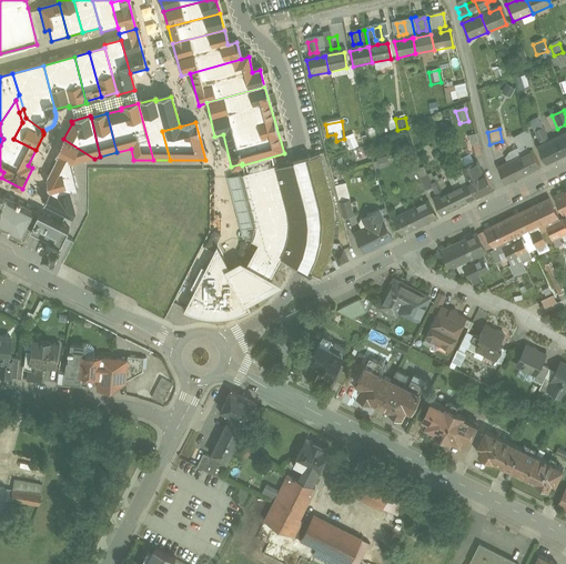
[(366,132),(370,141),(376,139),(374,130),(366,132)]
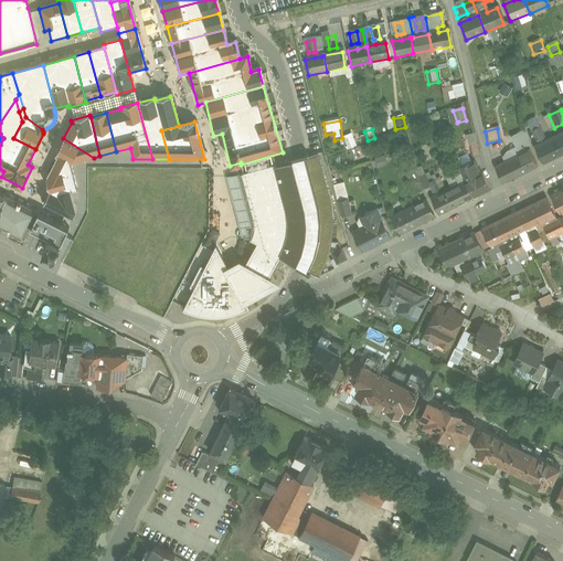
[(538,129),(530,133),(535,144),(542,139),(538,129)]
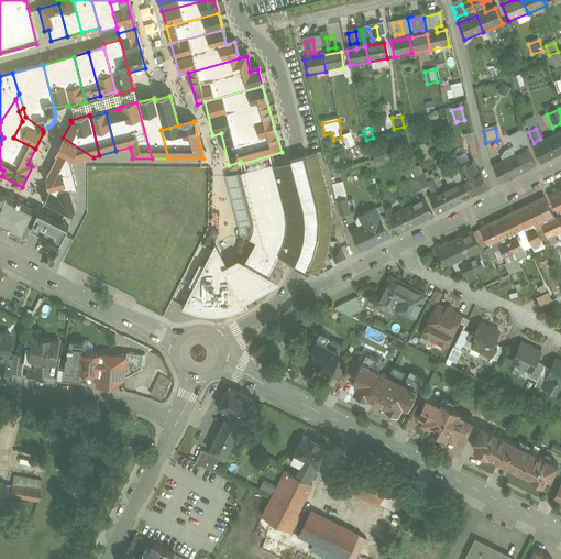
[(520,132),(514,134),(516,139),(519,144),(525,142),(520,132)]
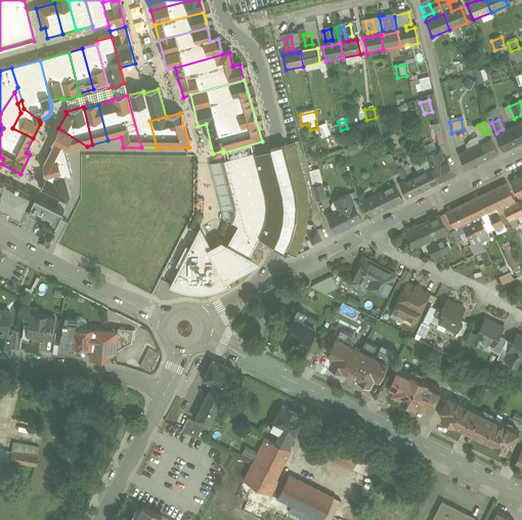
[(521,124),(495,138),(502,152),(521,141),(521,124)]
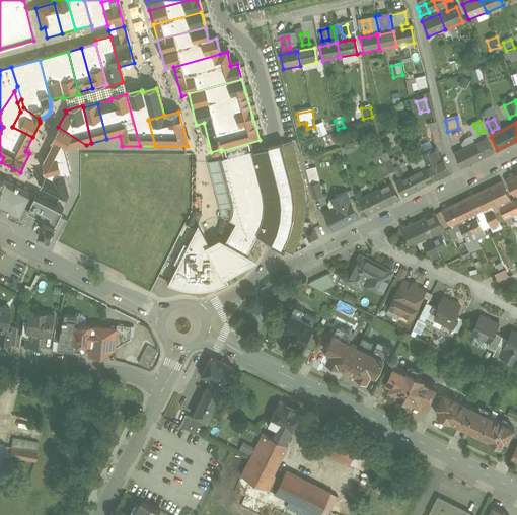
[(315,127),(320,139),(328,135),(323,124),(315,127)]
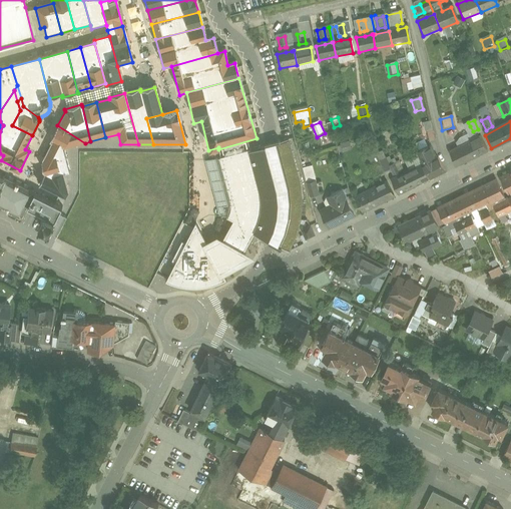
[(85,143),(57,125),(49,141),(51,142),(63,149),(85,143)]
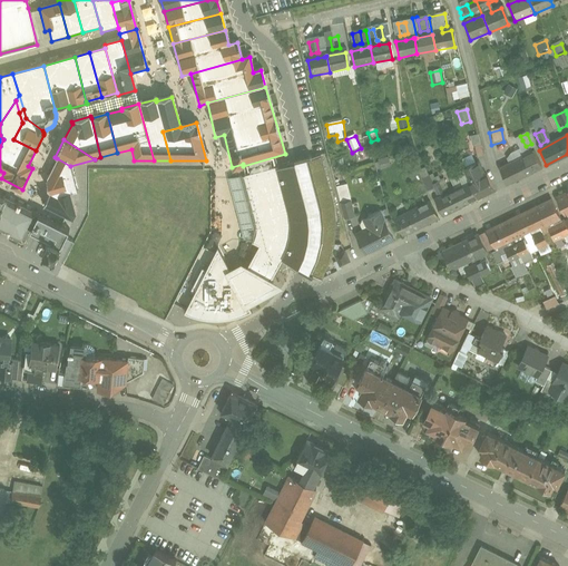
[(522,140),(516,144),(520,154),(528,150),(526,146),(522,140)]
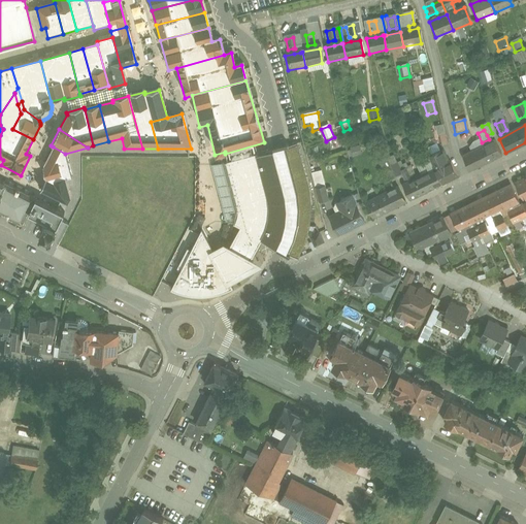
[(444,134),(437,136),(440,148),(446,146),(444,134)]
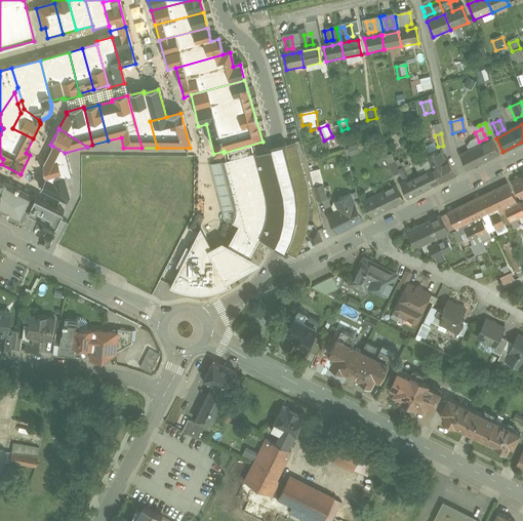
[(490,141),(468,152),(458,156),(466,170),(497,155),(490,141)]
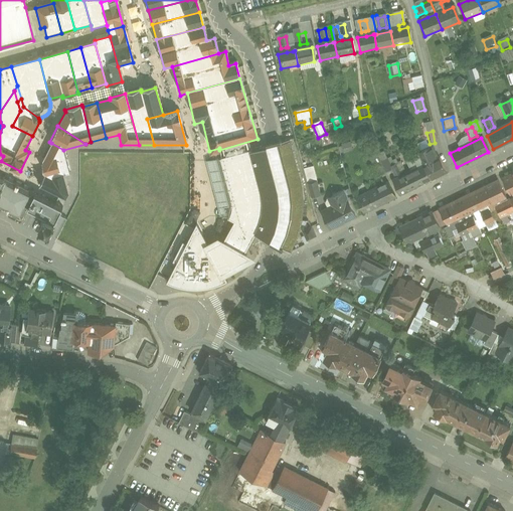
[(63,150),(51,143),(40,164),(44,175),(51,177),(63,175),(68,174),(63,150)]
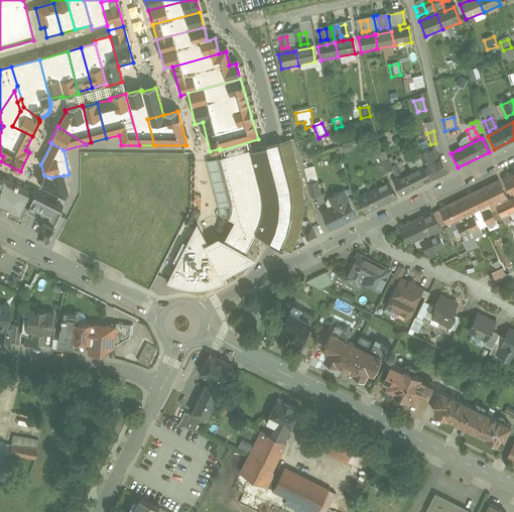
[(430,148),(417,154),(423,167),(430,181),(445,173),(438,160),(432,163),(430,159),(435,157),(430,148)]
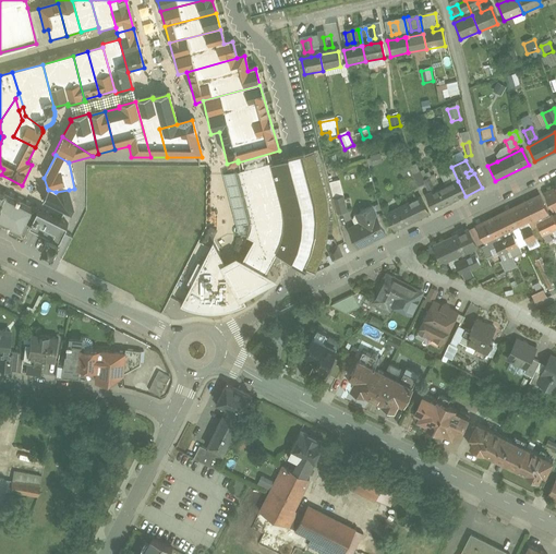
[(238,172),(248,206),(278,199),(269,166),(270,165),(270,164),(238,172)]
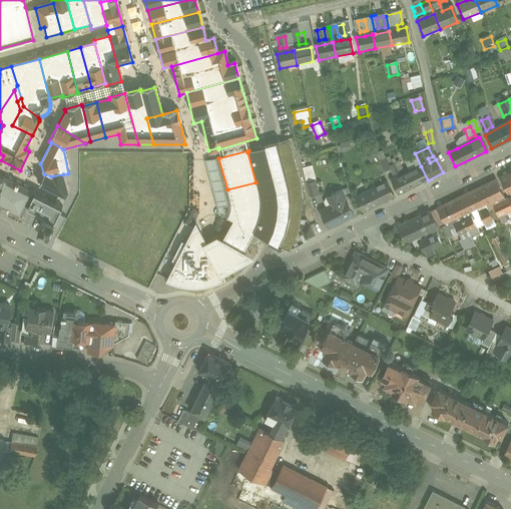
[(393,160),(386,163),(384,160),(379,162),(378,163),(383,173),(389,171),(391,176),(402,171),(397,162),(395,163),(393,160)]
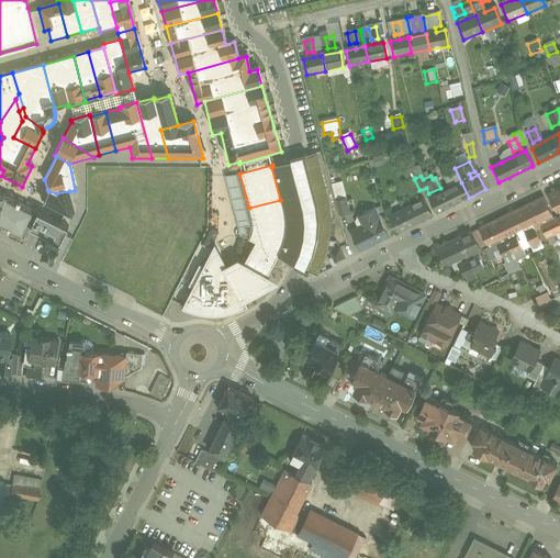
[(414,179),(403,185),(409,196),(420,190),(414,179)]
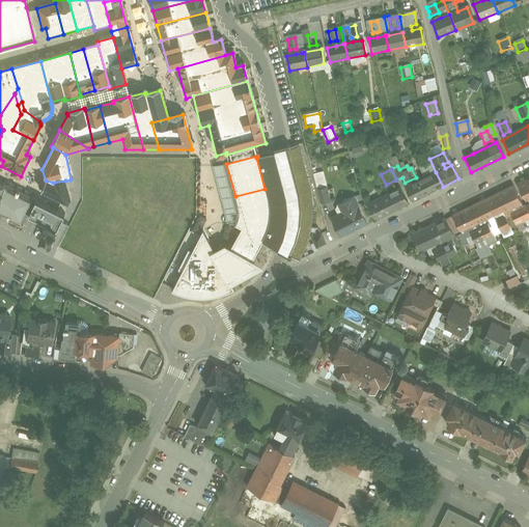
[(436,172),(404,188),(411,202),(443,187),(436,172)]
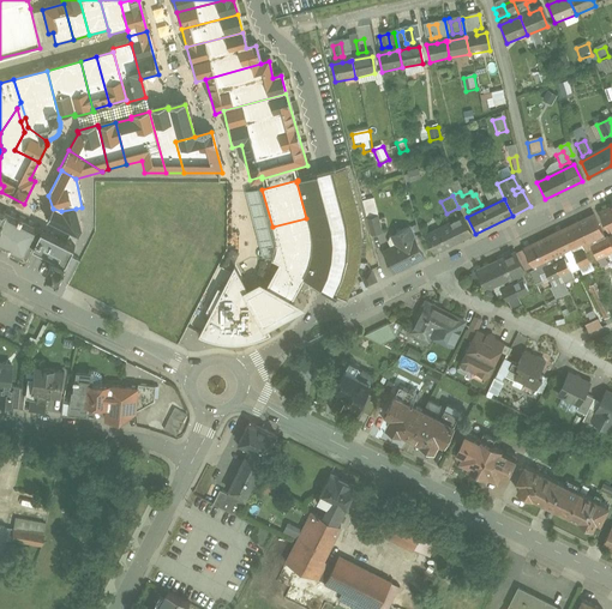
[(611,207),(598,215),(606,233),(611,229),(611,207)]
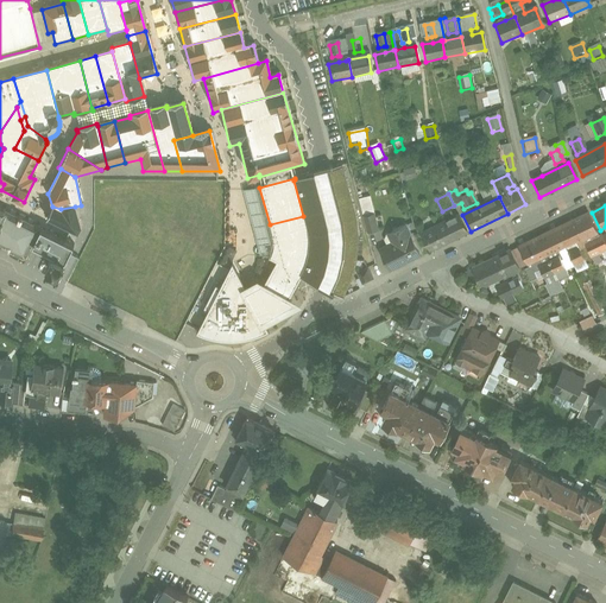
[(61,209),(52,207),(45,220),(77,236),(81,228),(75,207),(61,209)]
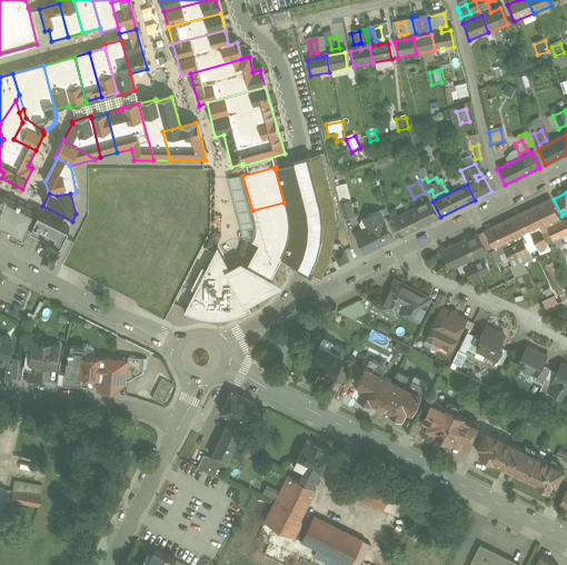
[(0,233),(1,234),(2,233),(10,237),(9,237),(12,238),(18,240),(18,241),(21,243),(23,244),(30,231),(38,215),(3,198),(0,196),(0,233)]
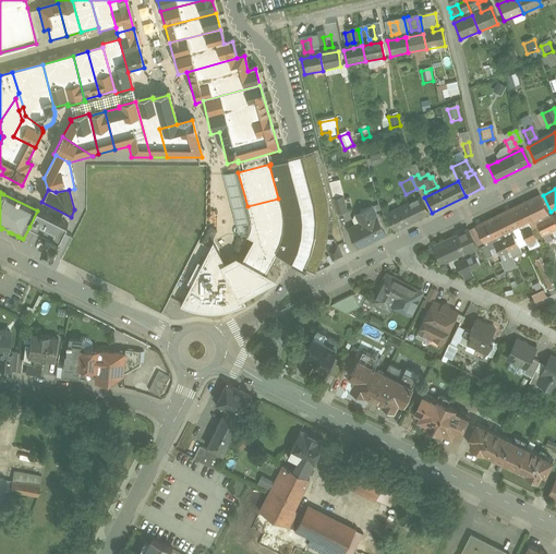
[(548,219),(539,197),(524,204),(536,228),(540,237),(541,237),(544,244),(555,238),(555,228),(551,218),(548,219)]
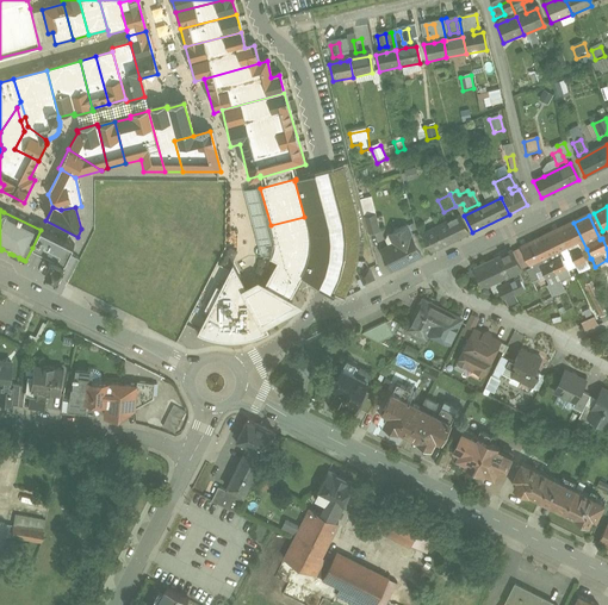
[(270,257),(270,260),(277,263),(301,276),(303,270),(305,263),(308,257),(309,251),(309,245),(309,239),(309,232),(306,226),(305,220),(304,217),(271,225),(271,229),(272,234),(273,237),(274,241),(274,243),(274,247),(273,251),(272,255),(270,257)]
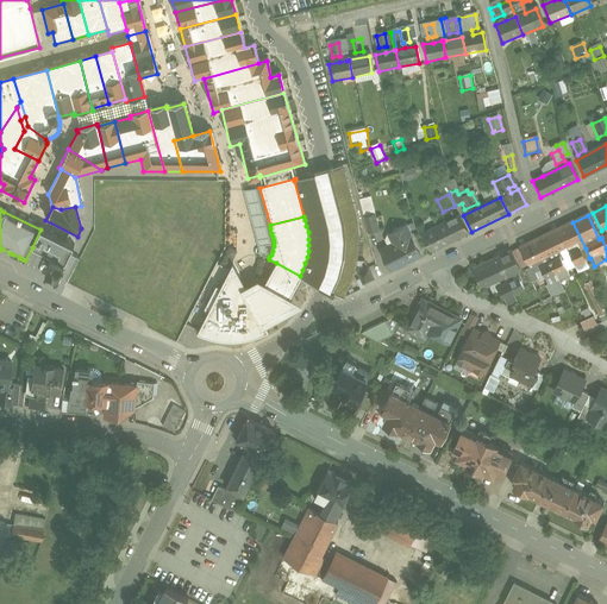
[(374,216),(363,219),(367,234),(377,232),(374,216)]
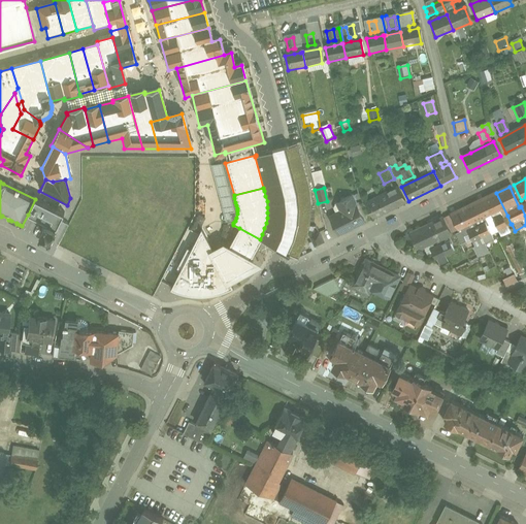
[(396,190),(365,205),(371,219),(403,203),(396,190)]
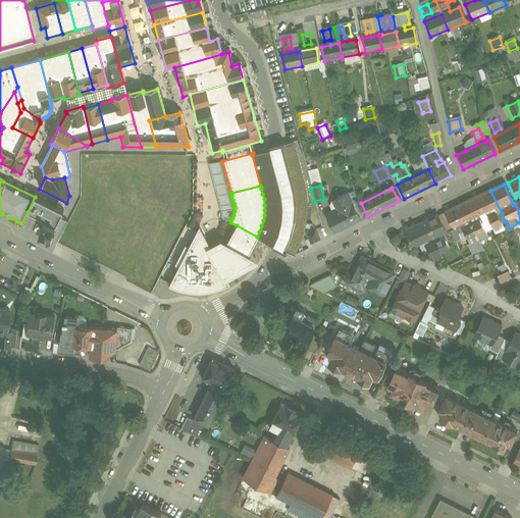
[(490,191),(475,199),(482,214),(483,213),(492,209),(496,215),(502,213),(490,191)]
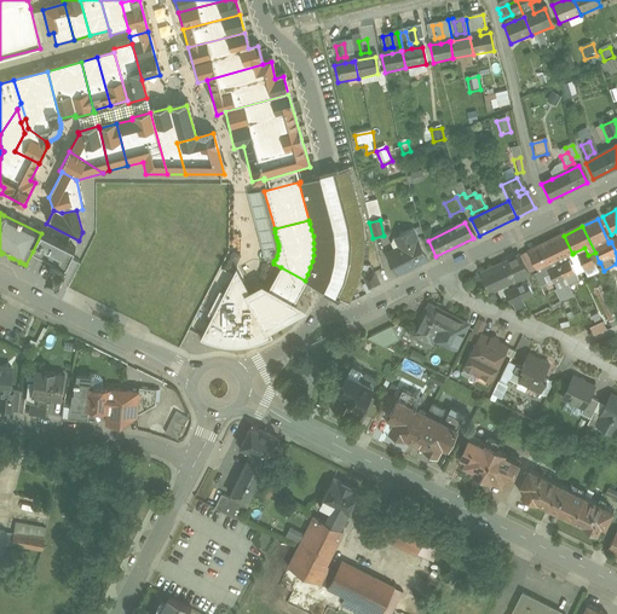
[(411,231),(392,241),(390,247),(392,253),(385,256),(395,277),(426,261),(411,231)]
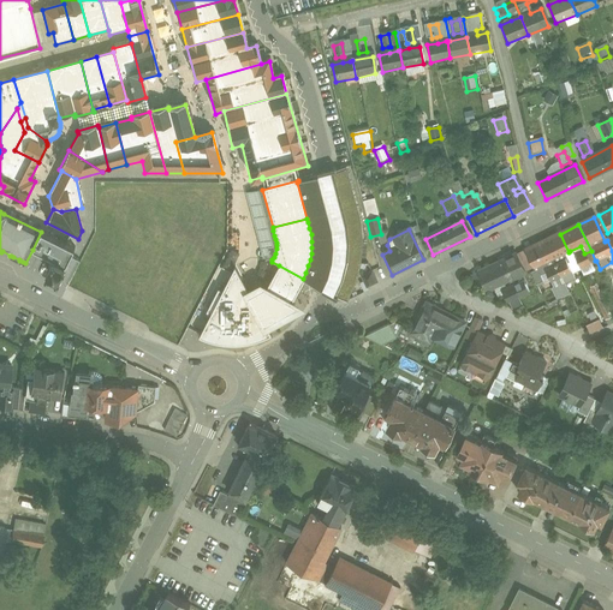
[(58,241),(41,232),(33,250),(52,259),(65,265),(66,267),(73,249),(58,241)]
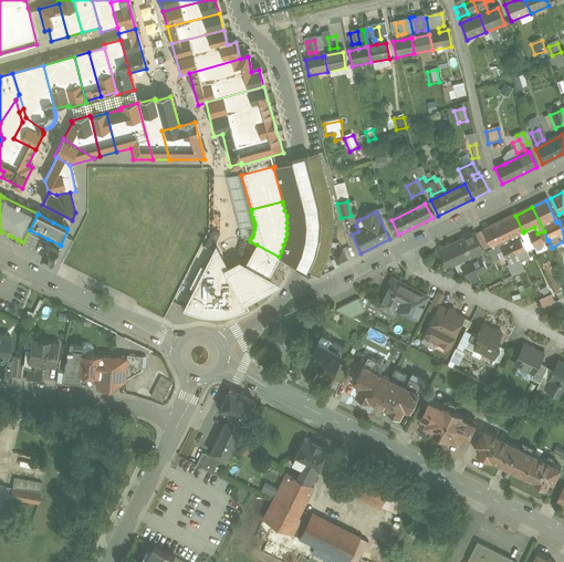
[(515,216),(499,224),(509,246),(519,240),(520,245),(524,242),(520,233),(523,232),(515,216)]
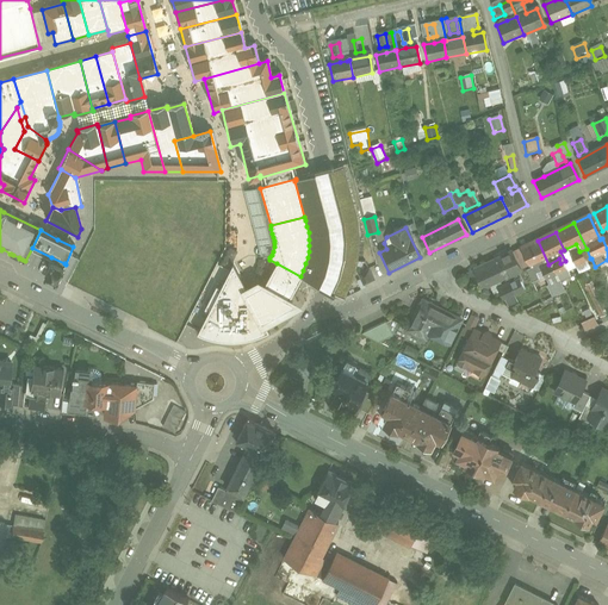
[(538,241),(519,250),(527,267),(529,266),(532,269),(535,275),(540,273),(539,269),(548,264),(538,241)]
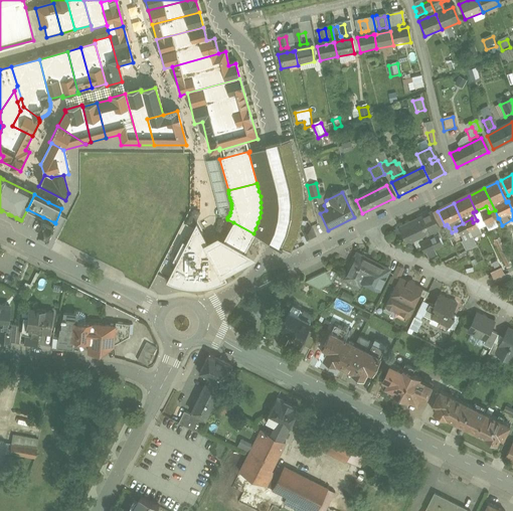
[(489,212),(486,206),(477,210),(484,225),(493,221),(489,212)]
